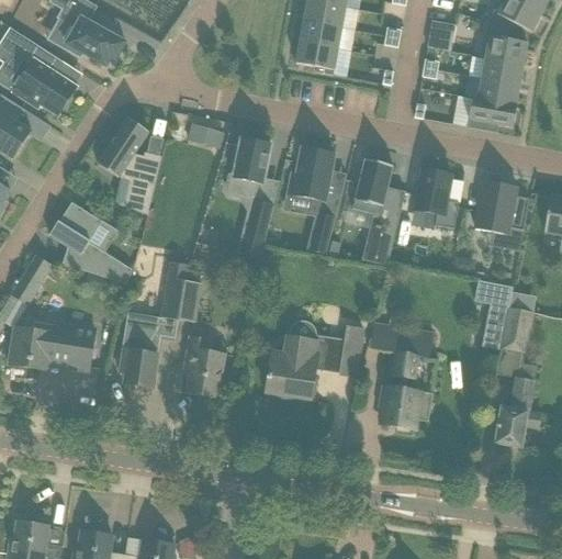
[(125,41),(88,21),(97,6),(87,0),(49,0),(62,8),(57,17),(75,26),(63,47),(80,57),(82,53),(105,66),(110,57),(115,59),(125,41)]
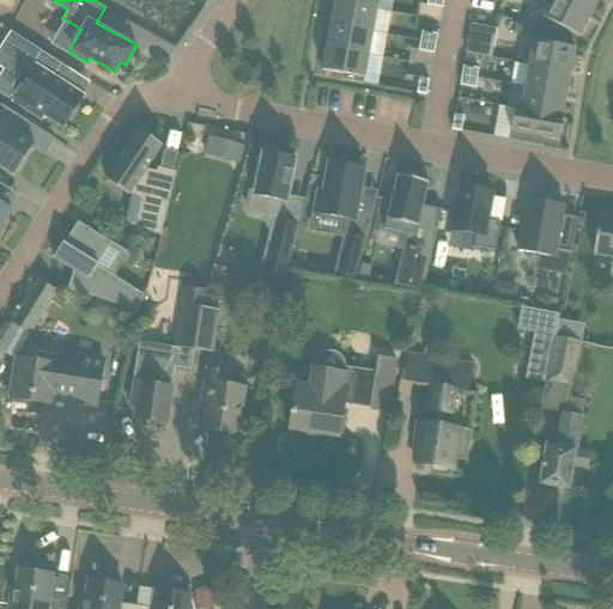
[(372,30),(377,7),(341,0),(335,0),(331,22),(372,30)]
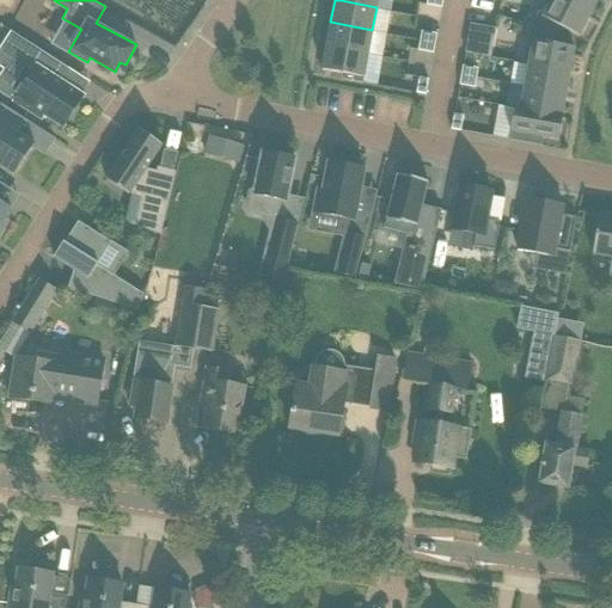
[(589,13),(564,0),(543,0),(531,23),(528,23),(527,23),(558,34),(558,32),(562,25),(579,35),(589,13)]
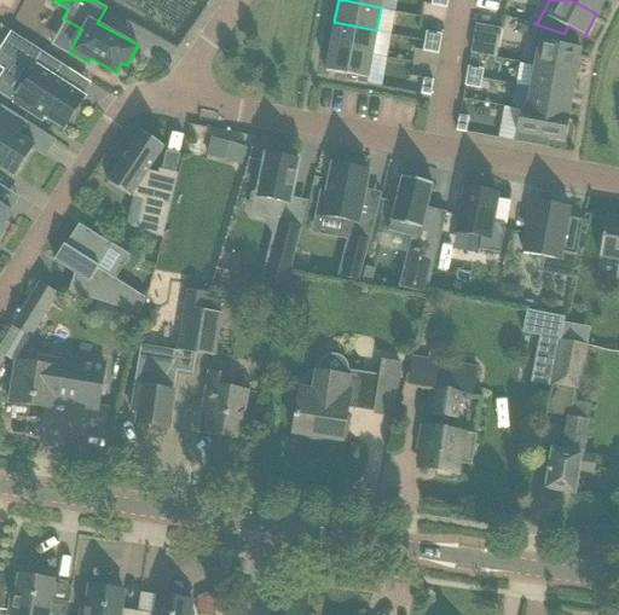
[(571,0),(596,13),(602,0),(571,0)]
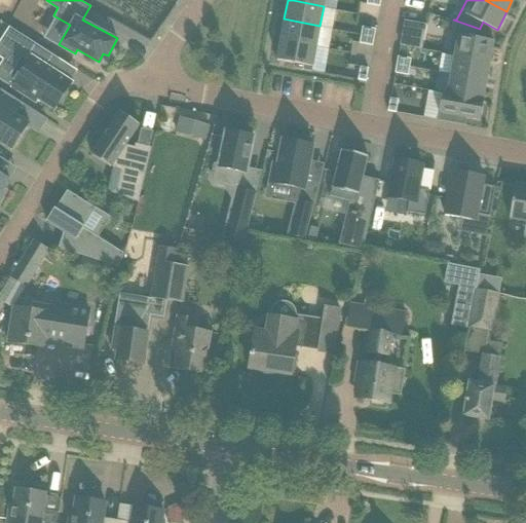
[(316,44),(320,26),(284,19),(280,38),(316,44)]
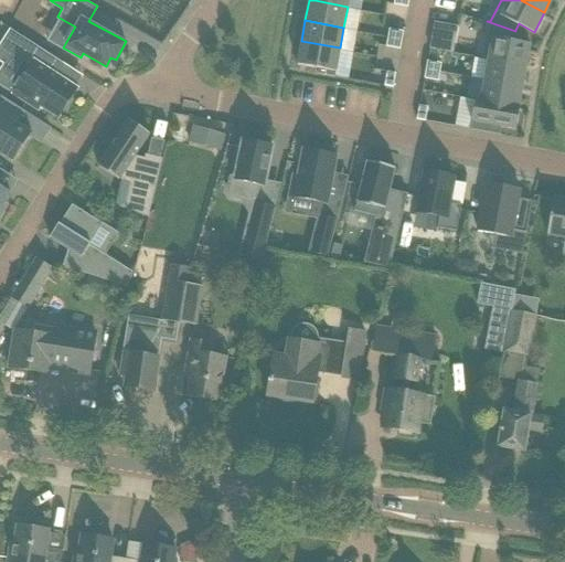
[(446,31),(448,22),(435,20),(434,20),(433,29),(446,31)]
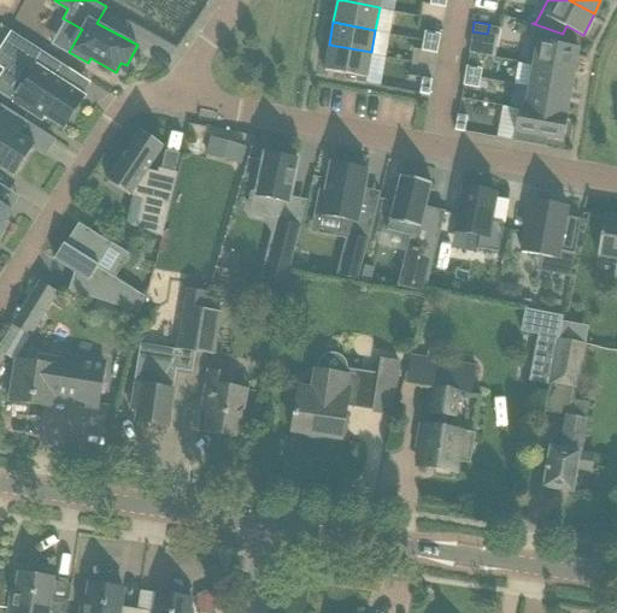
[(574,70),(579,46),(560,42),(562,35),(563,35),(563,34),(532,23),(532,24),(534,24),(527,62),(574,70)]
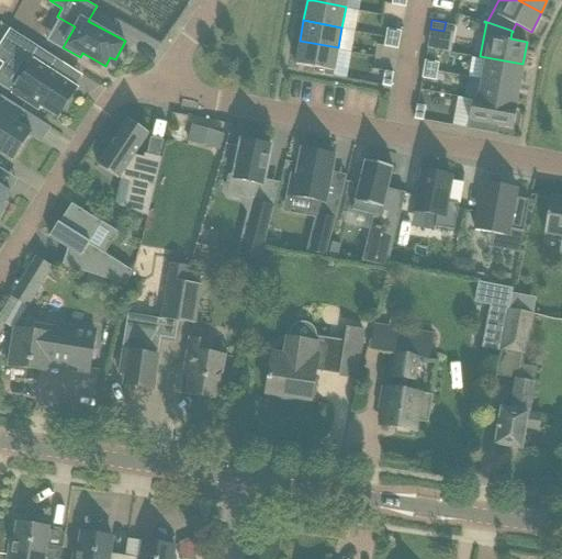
[(398,37),(401,29),(386,26),(385,35),(398,37)]
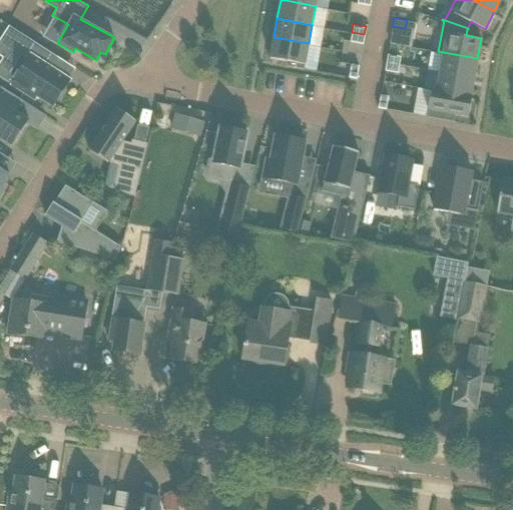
[(50,65),(57,55),(10,25),(0,39),(0,53),(4,56),(3,59),(16,67),(10,77),(14,79),(12,83),(34,97),(36,93),(53,104),(69,78),(50,65)]
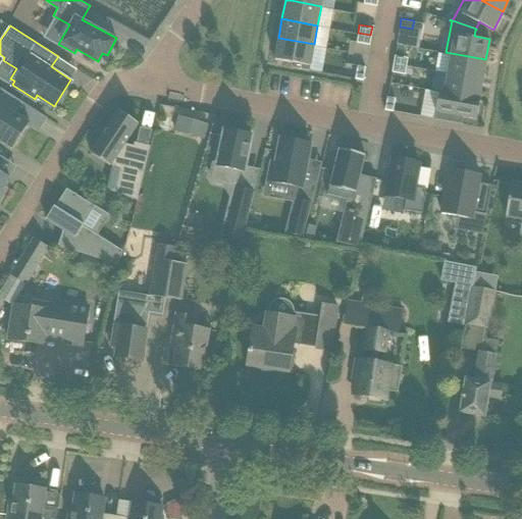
[(369,43),(370,35),(358,33),(356,41),(369,43)]
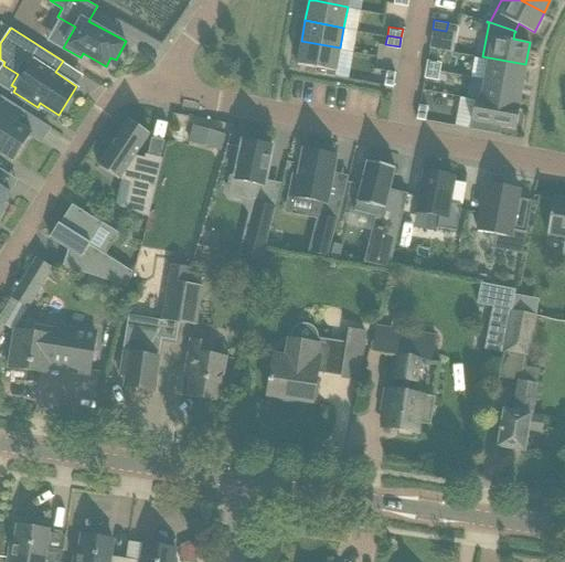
[(334,75),(340,48),(301,41),(297,63),(318,66),(317,72),(334,75)]
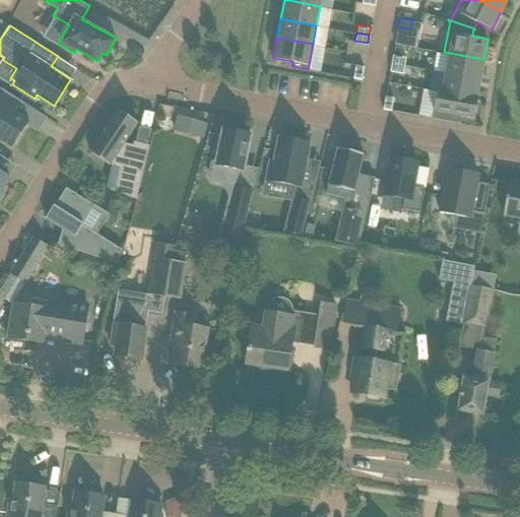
[(480,78),(483,59),(444,52),(444,53),(448,53),(445,71),(480,78)]
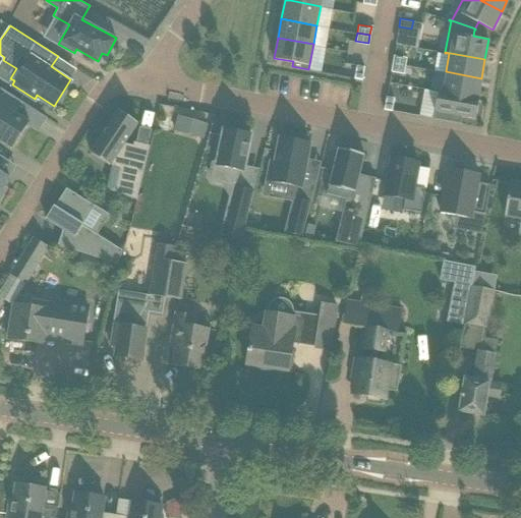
[(405,64),(406,56),(394,54),(392,62),(405,64)]
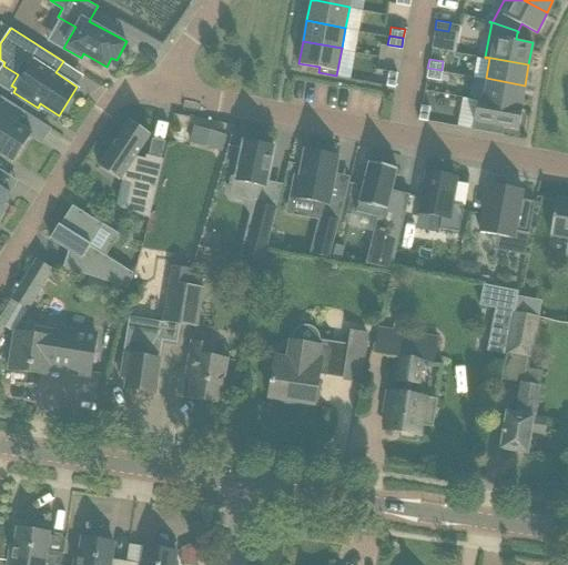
[(439,79),(442,70),(427,68),(426,77),(439,79)]
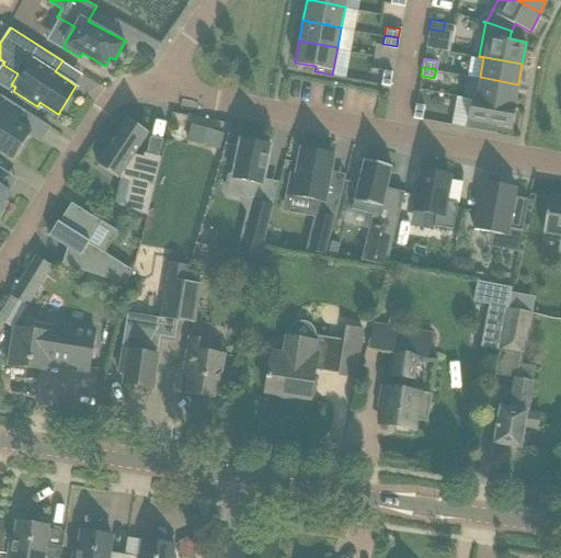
[(390,84),(392,71),(384,69),(381,83),(390,84)]
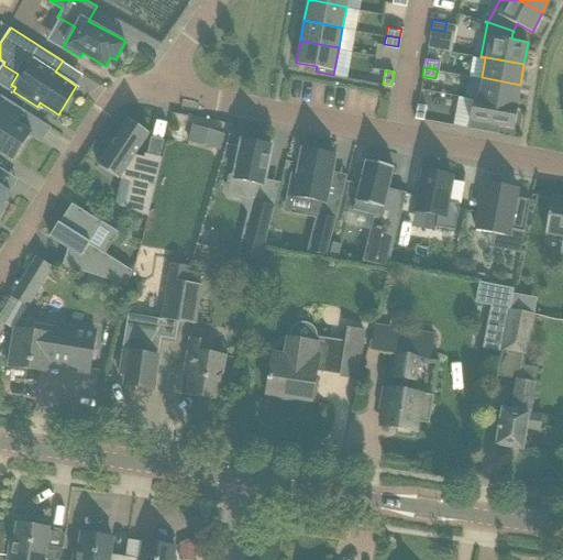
[(520,85),(482,77),(478,97),(473,97),(517,106),(517,105),(520,85)]
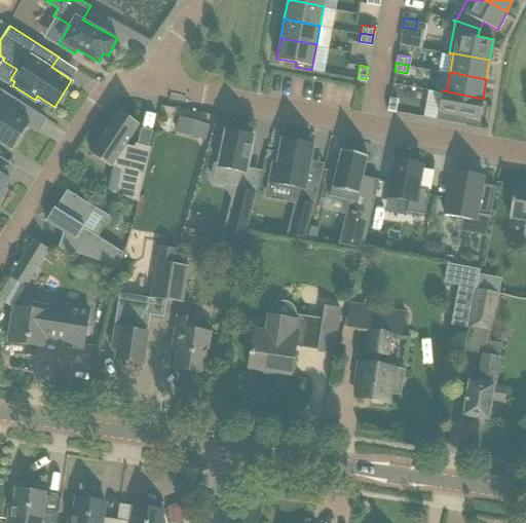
[(15,113),(23,102),(0,86),(0,140),(12,149),(30,122),(15,113)]
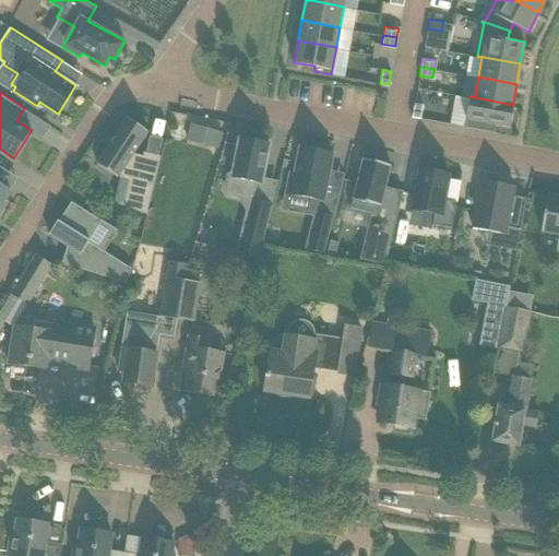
[(510,126),(513,105),(470,96),(464,125),(464,126),(496,131),(496,130),(494,130),(495,123),(510,126)]
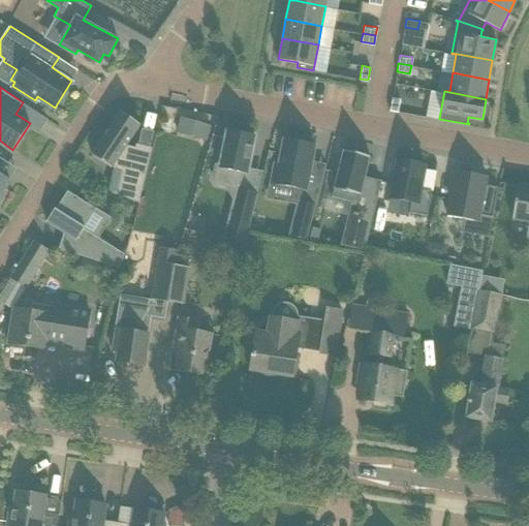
[(398,111),(400,97),(393,95),(392,95),(390,109),(398,111)]
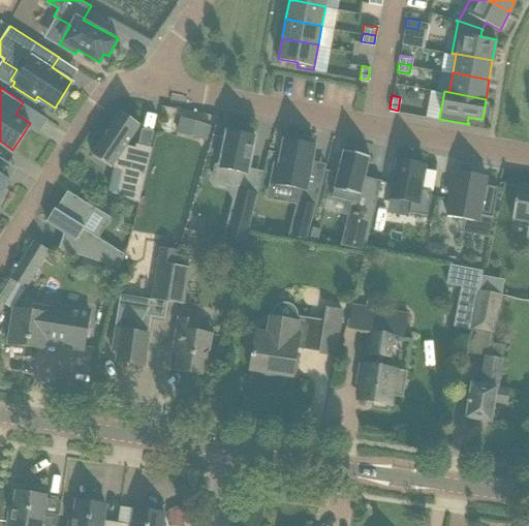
[(123,174),(119,194),(138,200),(151,146),(130,142),(130,144),(127,143),(139,124),(119,111),(91,155),(111,167),(112,165),(123,174)]
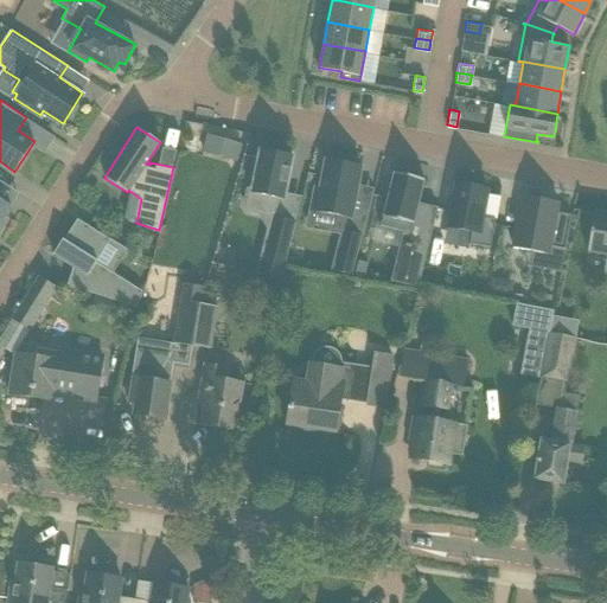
[(204,132),(202,151),(238,155),(241,136),(204,132)]
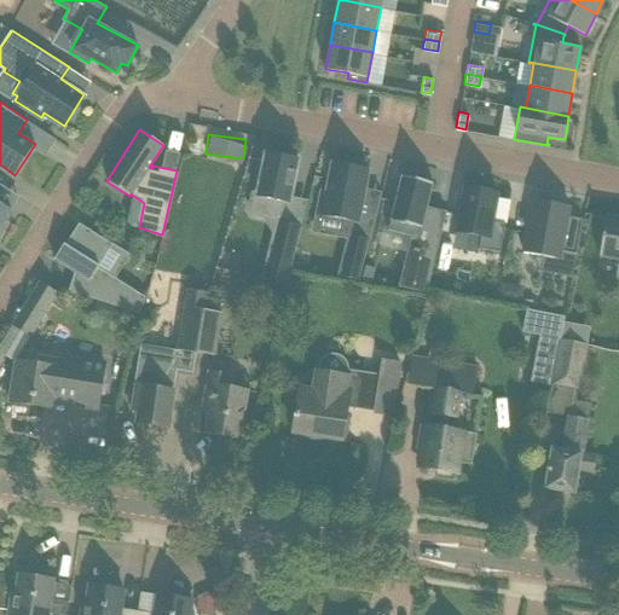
[(252,212),(264,214),(268,210),(285,214),(288,201),(296,157),(262,151),(255,189),(250,192),(248,207),(252,212)]
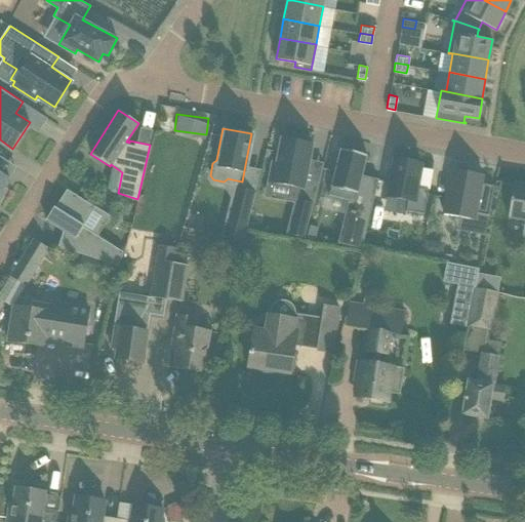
[(270,181),(268,193),(287,197),(296,199),(289,233),(305,236),(313,202),(301,199),(309,159),(312,143),(282,136),(277,163),(273,162),(270,181)]
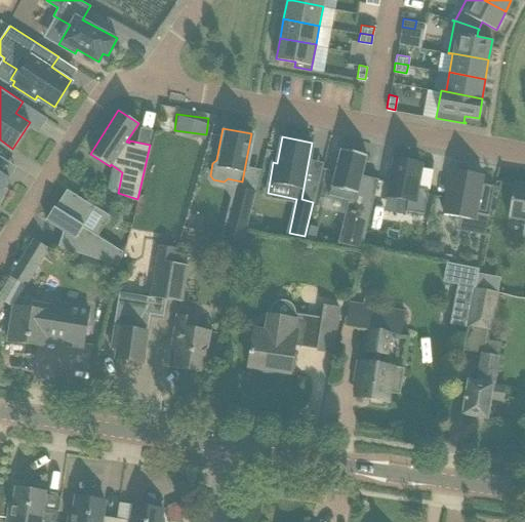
[(377,177),(361,173),(366,153),(358,152),(359,148),(348,145),(347,149),(338,147),(328,193),(348,198),(337,241),(360,247),(377,177)]
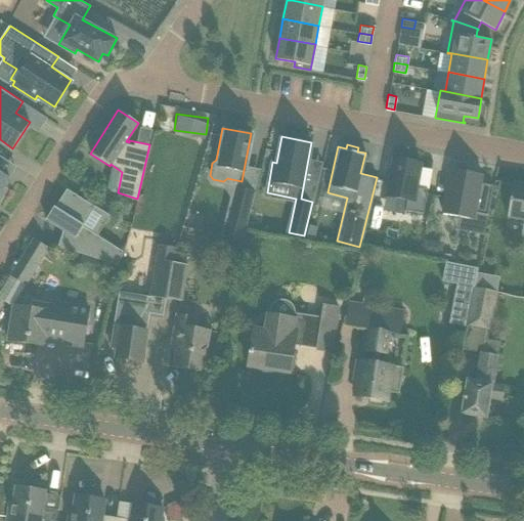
[(393,160),(386,197),(406,201),(405,211),(423,214),(428,190),(417,188),(421,165),(393,160)]
